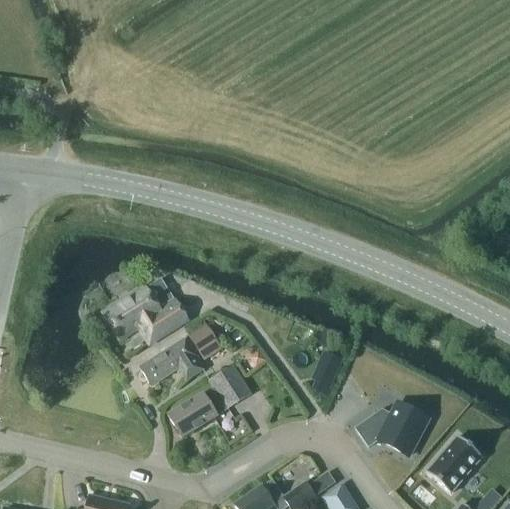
[(147,287),(105,313),(121,338),(141,326),(151,342),(188,319),(177,301),(162,311),(147,287)]
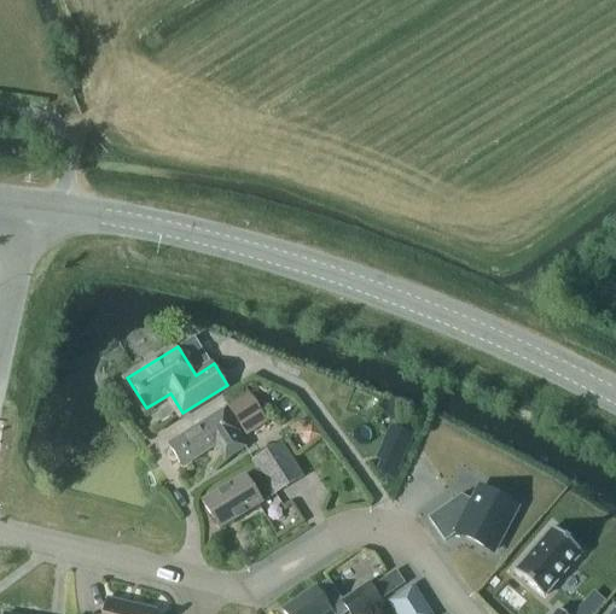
[(228,407),(243,427),(265,414),(250,392),(228,407)]
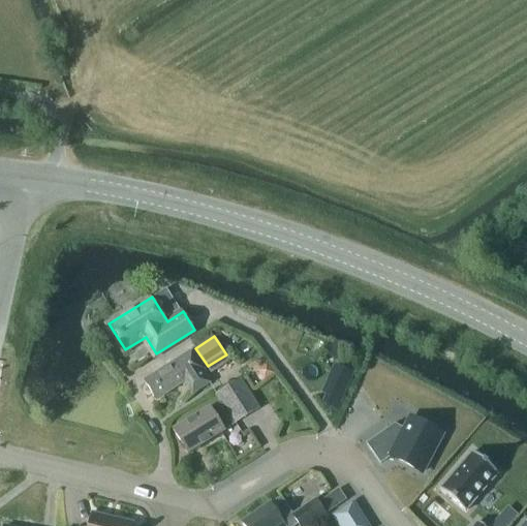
[(146,378),(157,398),(186,380),(194,392),(212,381),(204,369),(206,368),(193,348),(146,378)]
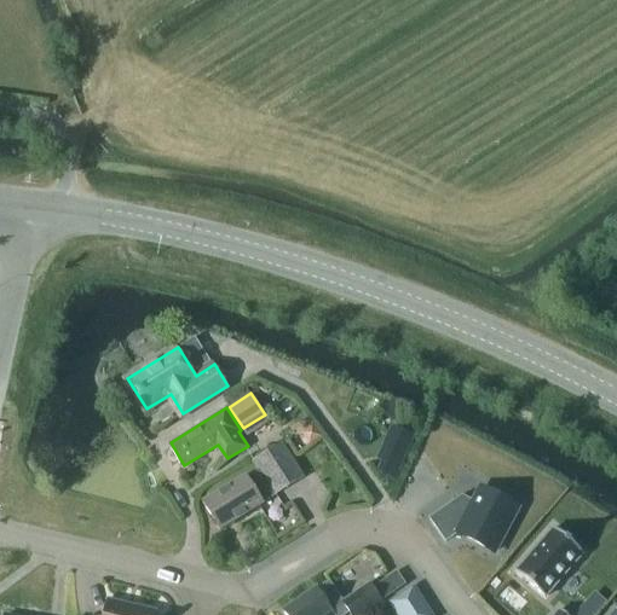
[(315,422),(303,430),(311,442),(323,434),(315,422)]
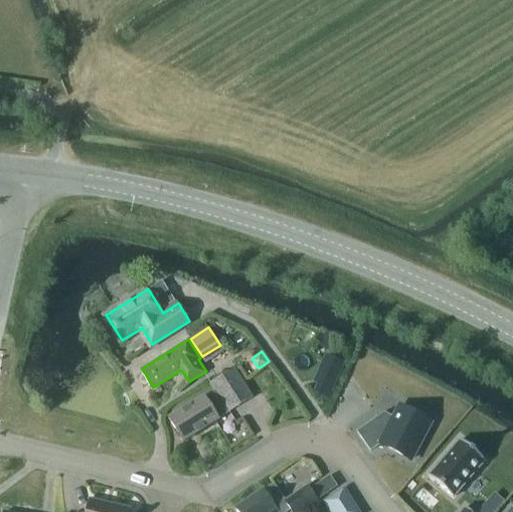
[(326,353),(314,380),(334,389),(346,361),(326,353)]
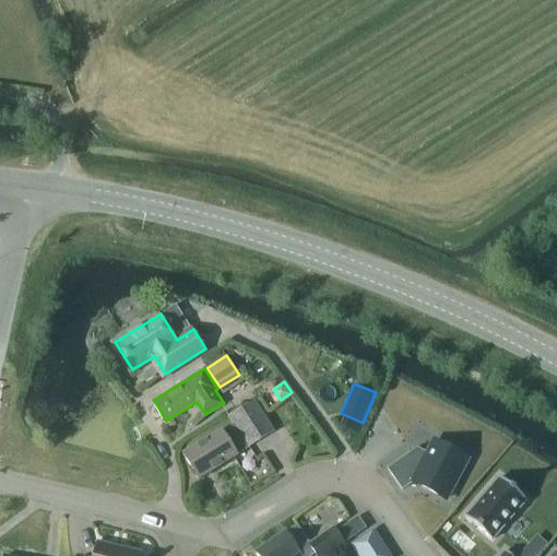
[(250,445),(275,430),(256,400),(230,415),(235,423),(223,429),(185,452),(200,476),(238,453),(250,446),(250,445)]
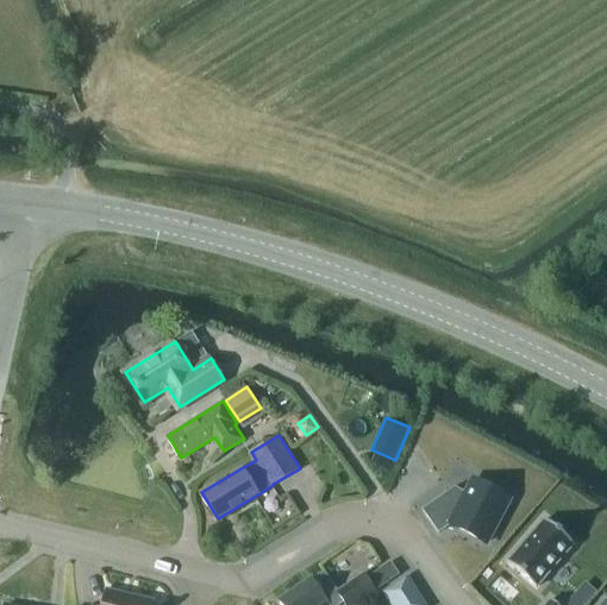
[(436,499),(424,509),(440,531),(452,523),(488,541),(511,498),(506,496),(508,492),(493,485),(492,489),(473,478),(465,491),(455,485),(442,496),(443,498),(437,502),(436,499)]
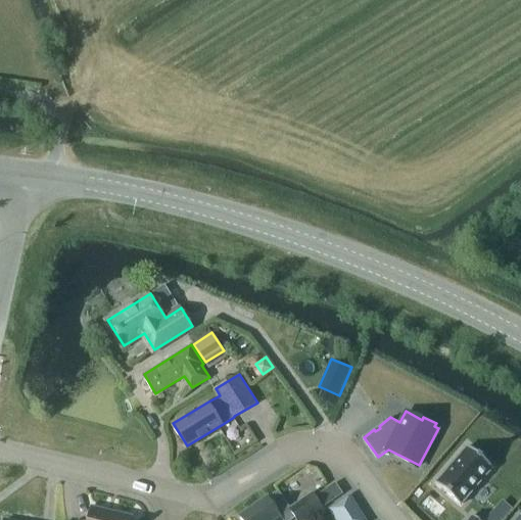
[(493,467),(469,445),(436,482),(462,504),(493,467)]
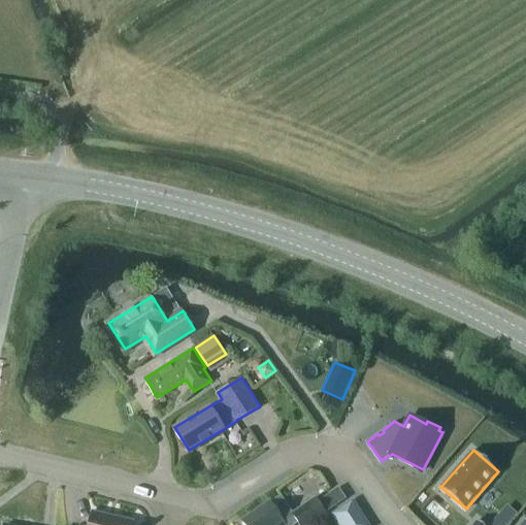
[(271,499),(242,519),(245,524),(293,524),(299,521),(301,524),(307,524),(327,512),(317,497),(294,513),(283,494),(272,500),(271,499)]
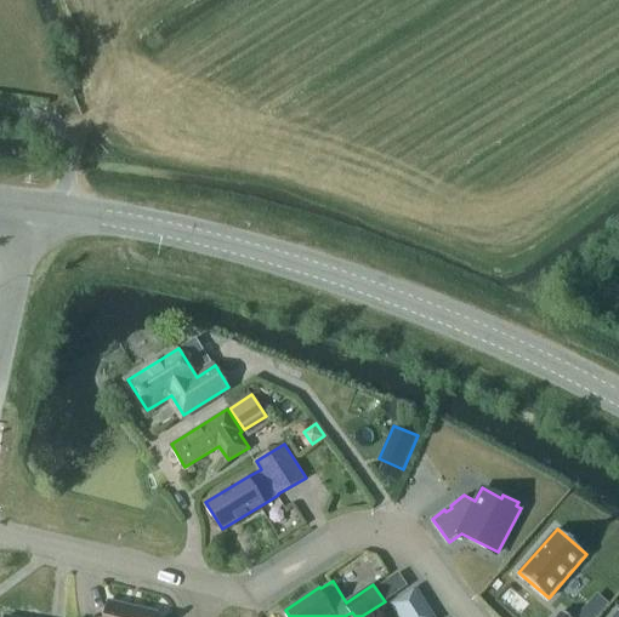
[(413,616),(430,606),(416,586),(392,601),(402,616),(413,616)]
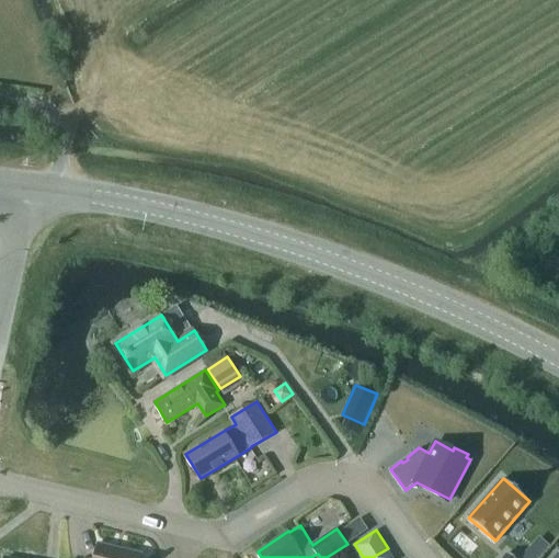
[(539,535),(521,557),(539,557),(551,545),(539,535)]
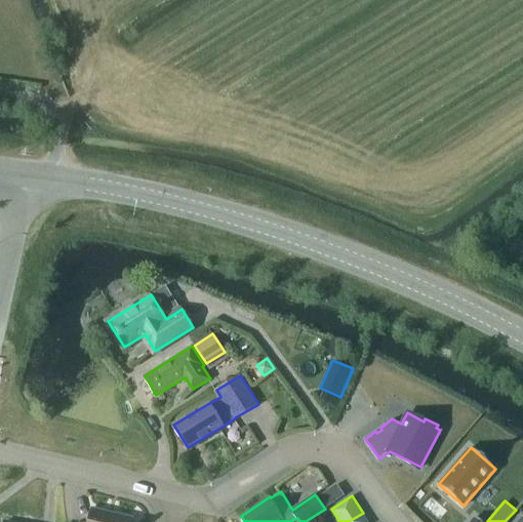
[(92,508),(89,521),(83,521),(131,521),(133,517),(92,508)]
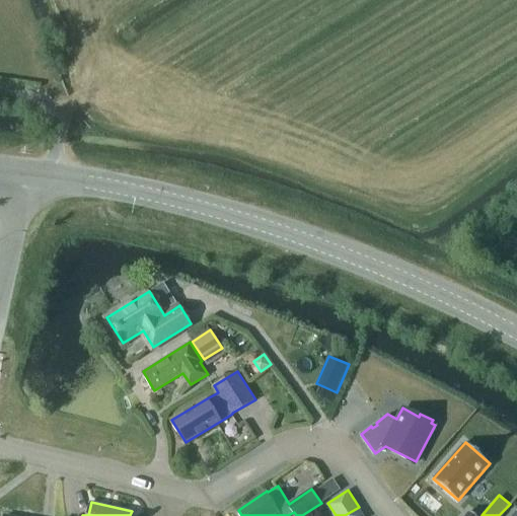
All buildings are outlined.
